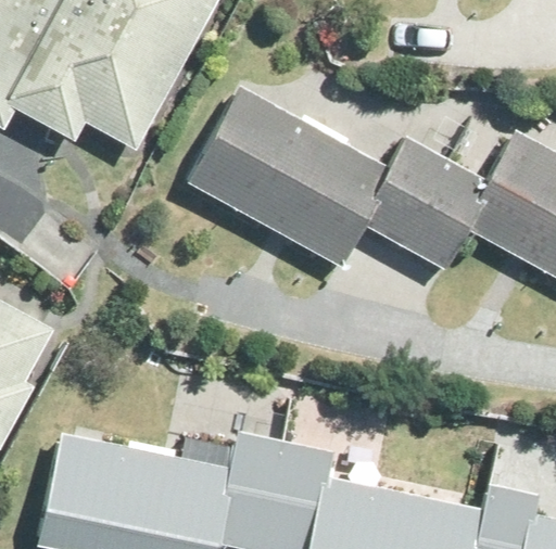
[(55,0),(0,99),(0,130),(2,131),(14,111),(73,143),(84,124),(135,153),(220,0),(55,0)]
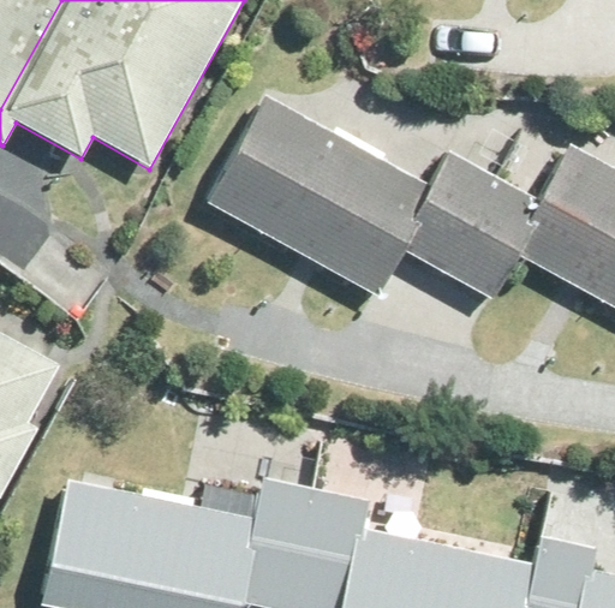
[(0,0),(0,109),(61,0),(0,0)]
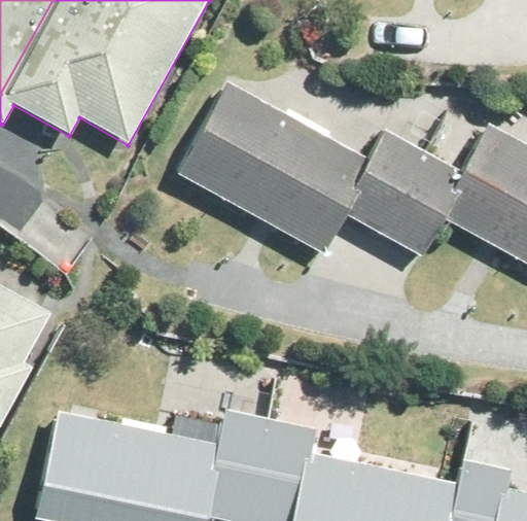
[(227,82),(178,174),(324,254),(346,215),(382,236),(426,152),(384,129),(381,134),(351,117),(337,142),(227,82)]
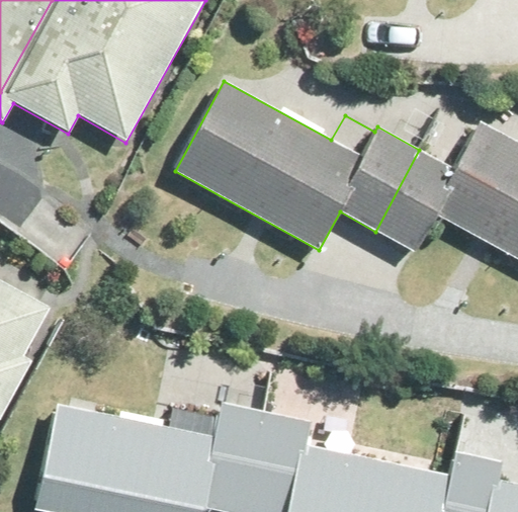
[(517,144),(479,122),(453,169),(419,150),(375,232),(416,253),(436,217),(517,260),(517,144)]
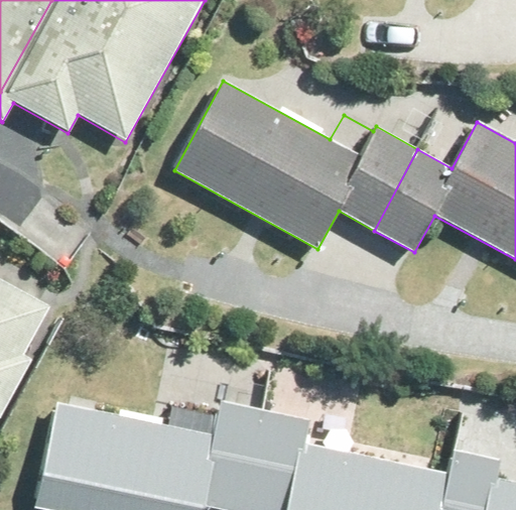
[(0,419),(30,363),(23,359),(50,309),(0,282),(0,419)]
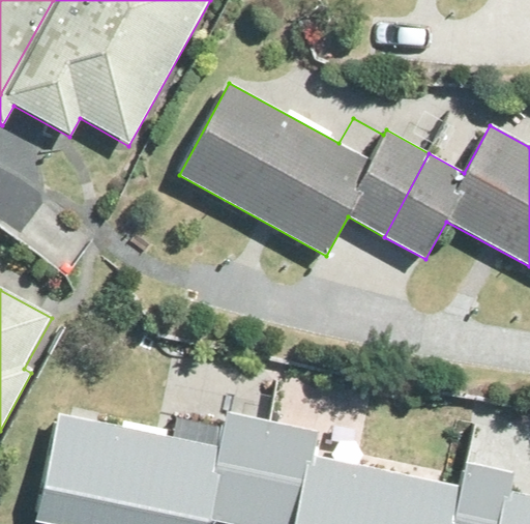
[(58,416),(37,523),(39,523),(207,523),(208,522),(218,523),(249,523),(272,421),(227,412),(223,430),(177,421),(173,440),(58,416)]
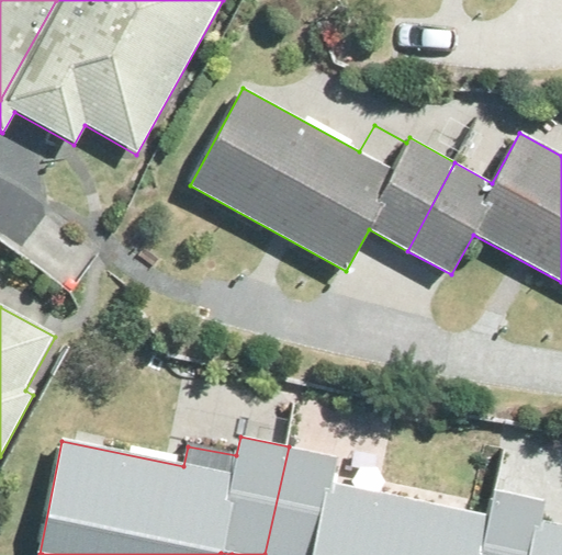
[(489,554),(490,553),(482,551),(490,517),(427,503),(429,498),(385,489),(390,462),(339,451),(338,457),(289,446),(265,554),(489,554)]
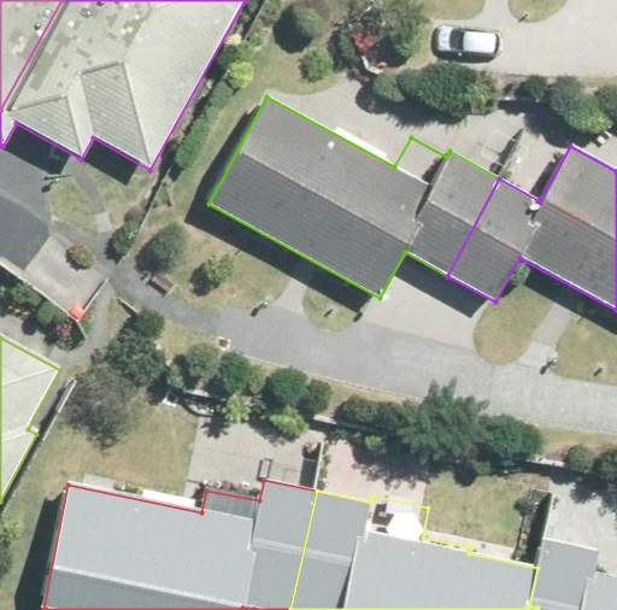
[(616,609),(616,547),(601,545),(600,550),(542,538),(538,568),(529,605),(538,608),(536,609),(616,609)]
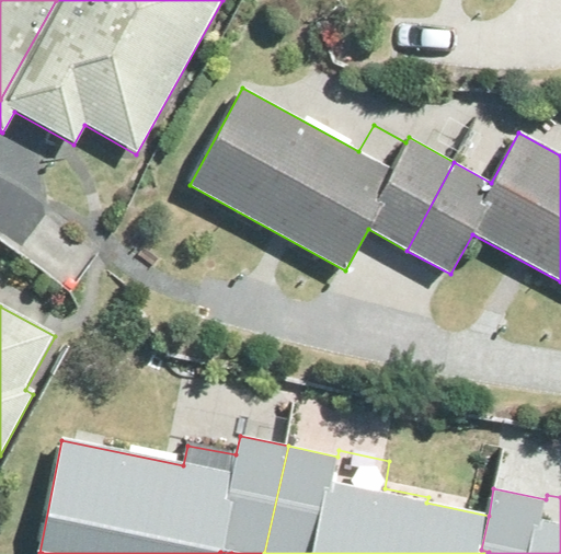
All buildings are outlined.
